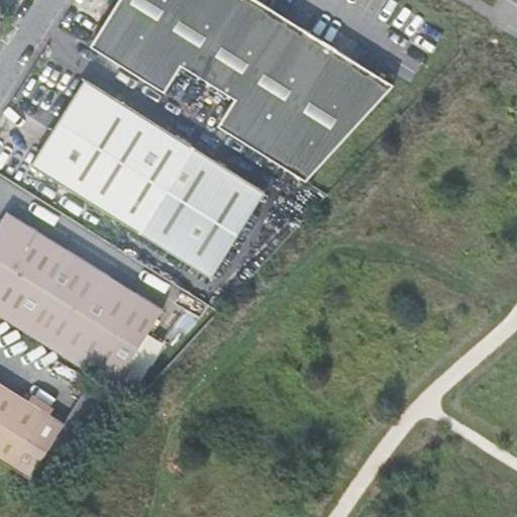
[(257,0),(118,0),(90,46),(164,92),(181,65),(235,99),(218,126),(306,181),(394,85),(257,0)]
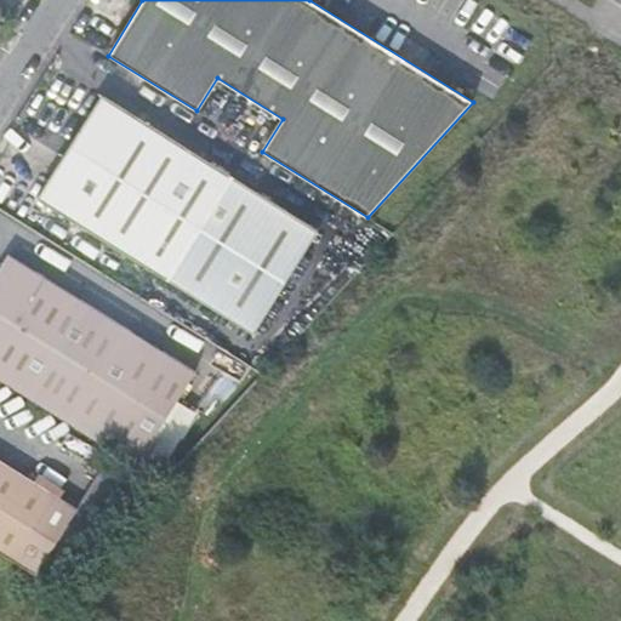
[(103,95),(36,198),(254,334),(318,231),(103,95)]
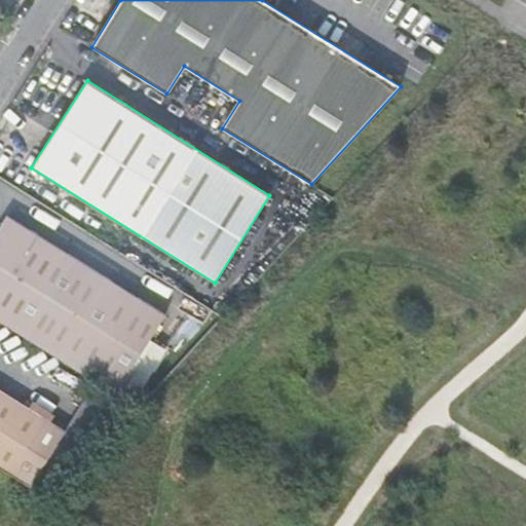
[(8,217),(0,227),(0,229),(6,234),(19,223),(8,217)]
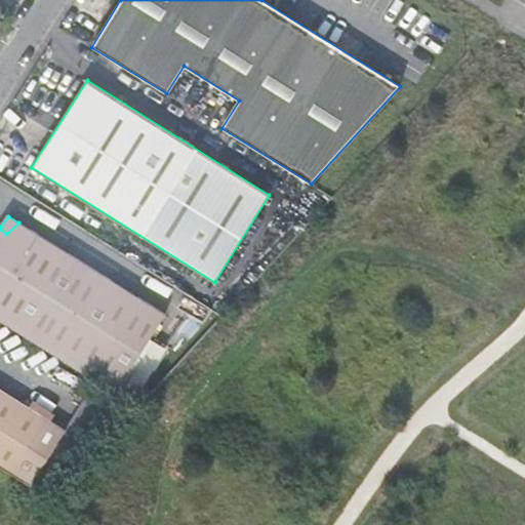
[(0,321),(115,394),(165,315),(18,223),(6,234),(0,229),(0,321)]
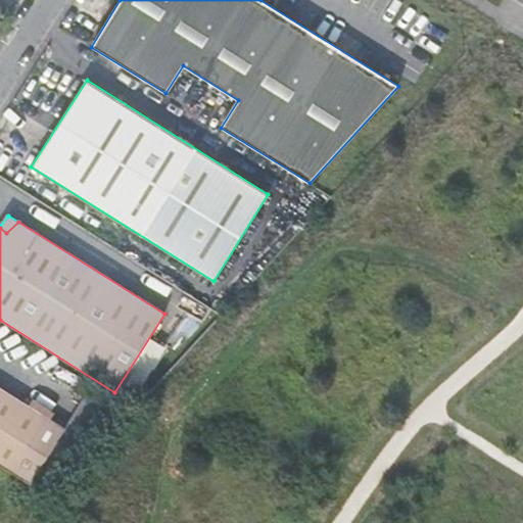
[(0,389),(0,465),(31,484),(64,430),(0,389)]
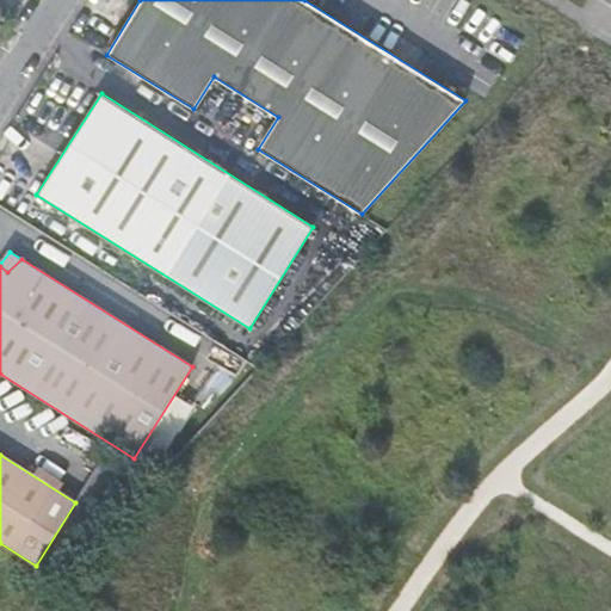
[(36,566),(54,578),(93,513),(75,503),(36,566)]
